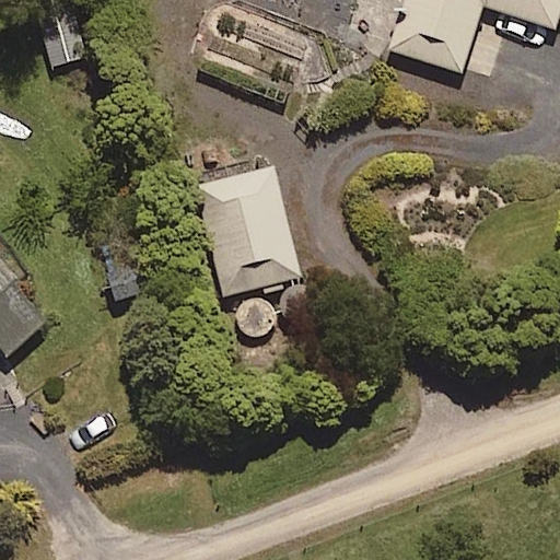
[(559,0),(407,0),(393,47),(427,58),(463,69),(483,3),(556,26),(559,11),(559,0)]
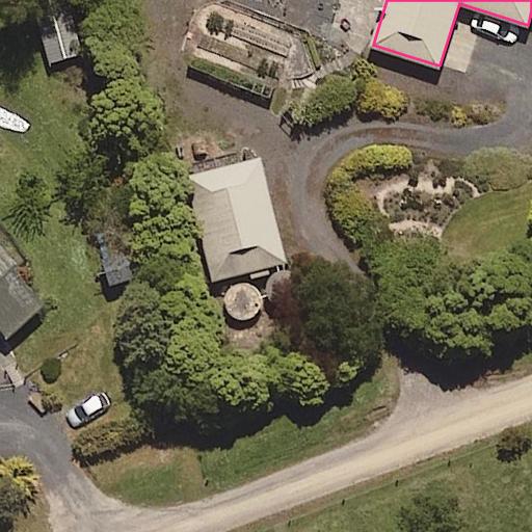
[(212,278),(285,262),(261,157),(187,174),(212,278)]
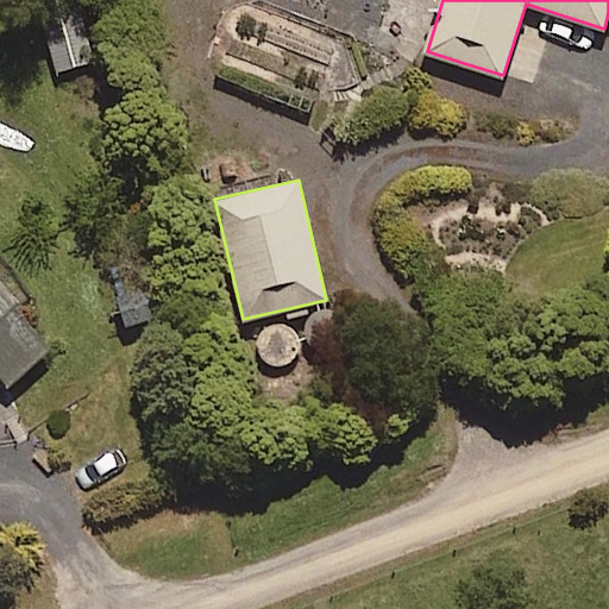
[(121,322),(159,315),(152,274),(114,280),(121,322)]
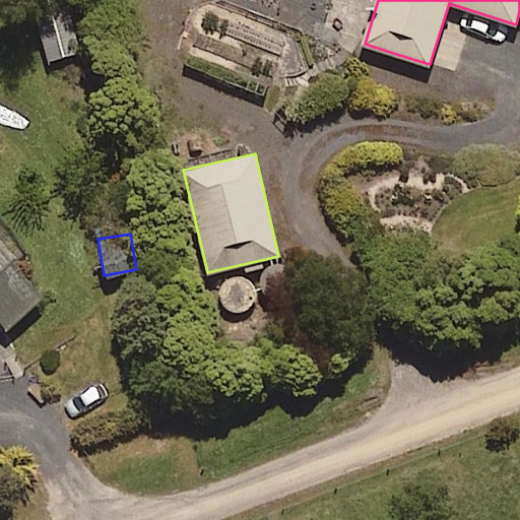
[(0,244),(0,318),(8,328),(45,296),(0,244)]
